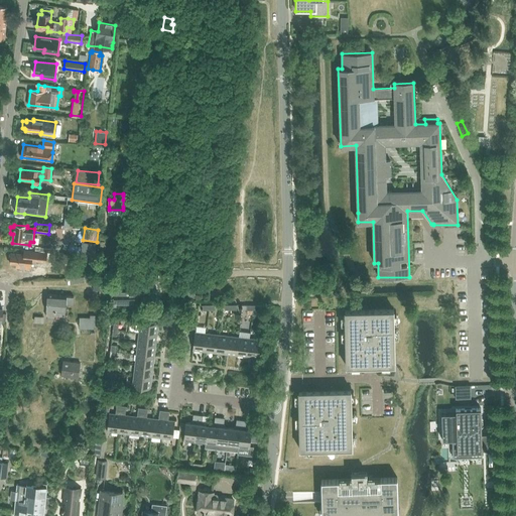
[(97,243),(84,242),(83,256),(95,257),(97,243)]
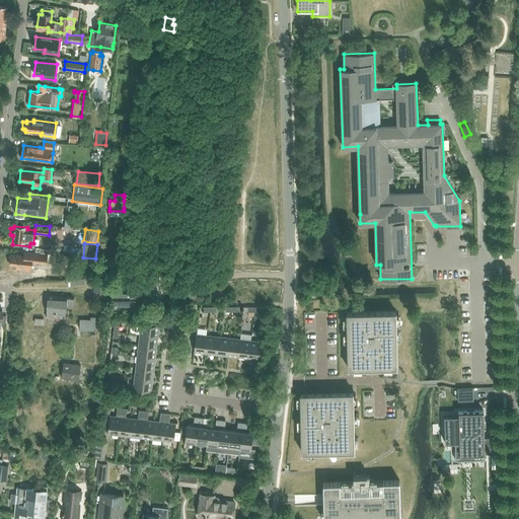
[(24,251),(24,256),(11,254),(10,266),(16,266),(16,270),(31,272),(32,263),(47,265),(47,258),(48,254),(35,252),(24,251)]
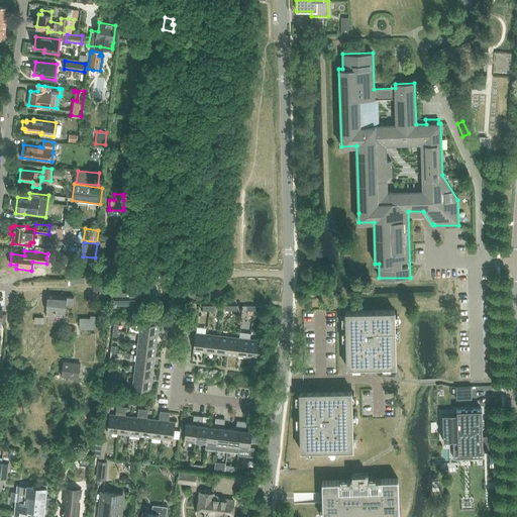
[(159,283),(159,274),(141,274),(142,283),(159,283)]
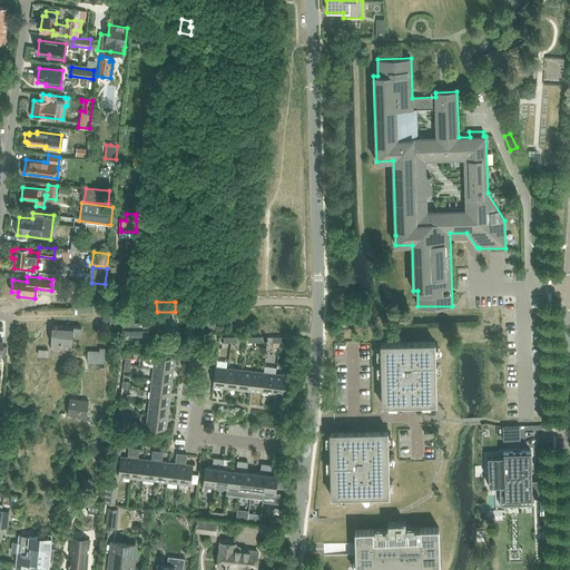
[(104,308),(104,321),(109,321),(109,327),(117,327),(117,321),(118,321),(119,310),(104,308)]
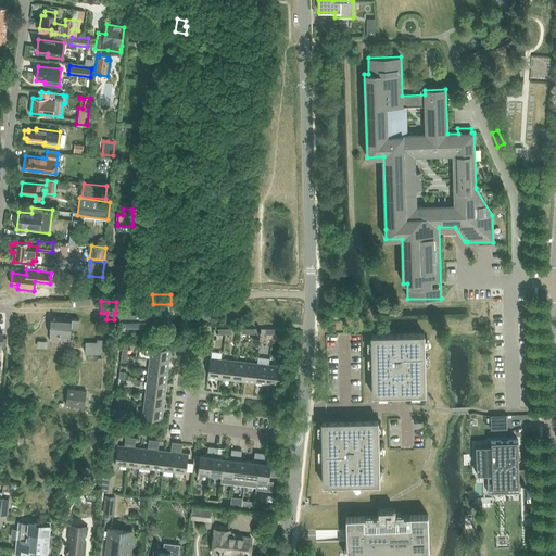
[(149,303),(139,303),(139,302),(133,302),(133,312),(124,312),(124,326),(153,326),(153,321),(162,320),(162,308),(149,308),(149,303)]
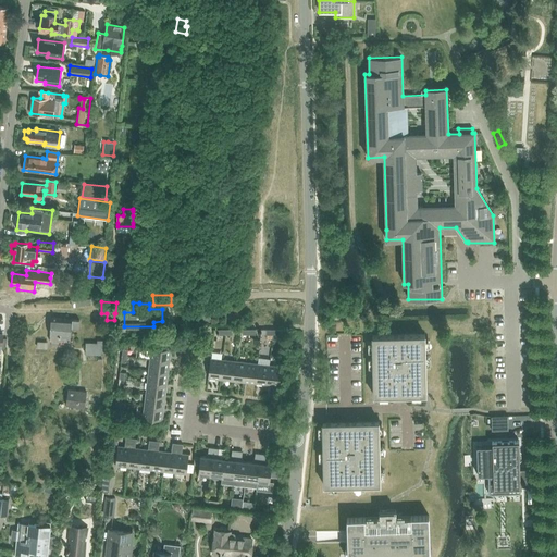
[(210,316),(203,318),(206,324),(212,321),(210,316)]
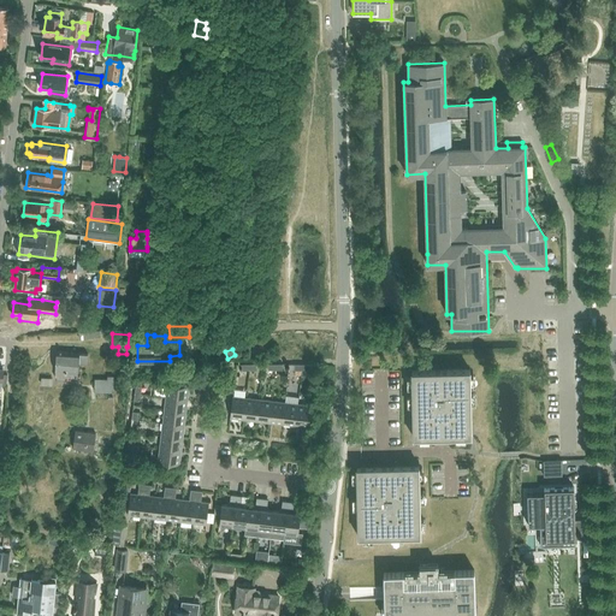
[(54,378),(57,378),(57,381),(65,381),(65,378),(78,378),(80,363),(88,363),(88,354),(57,351),(54,378)]
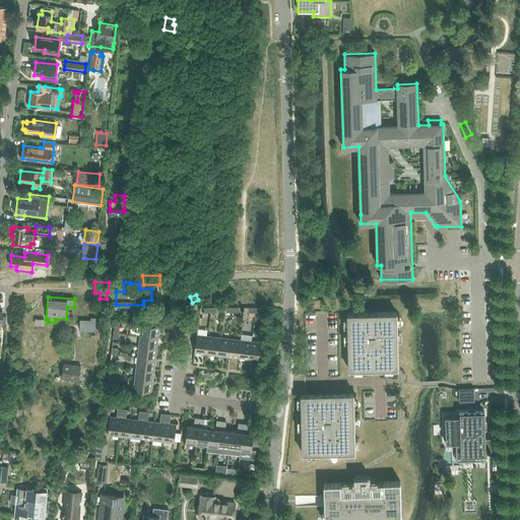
[(397,359),(396,312),(347,313),(348,370),(367,369),(379,369),(398,369),(397,359)]
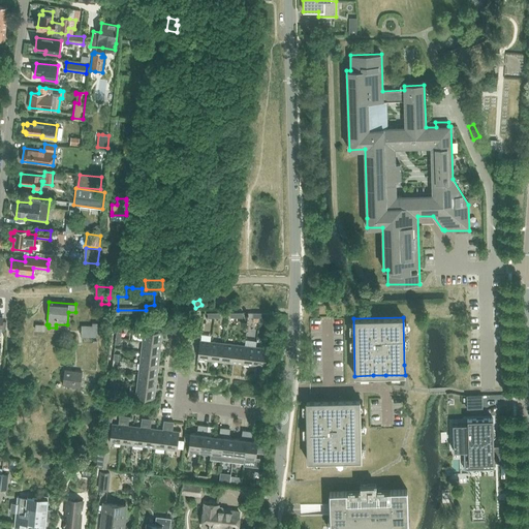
[(81,336),(97,337),(97,319),(92,319),(92,325),(82,325),(81,336)]
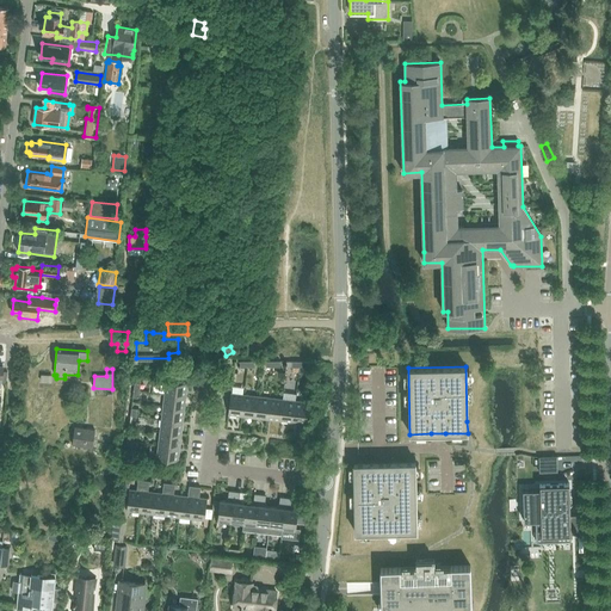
[(166,381),(165,394),(186,396),(187,383),(166,381)]
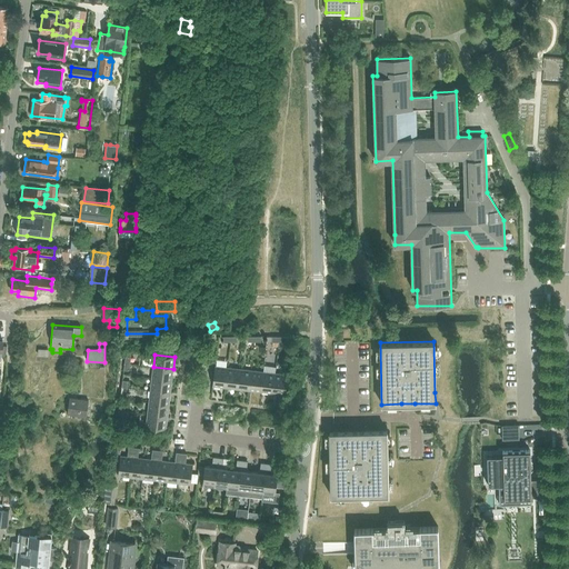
[(212,386),(225,388),(227,368),(215,366),(212,386)]
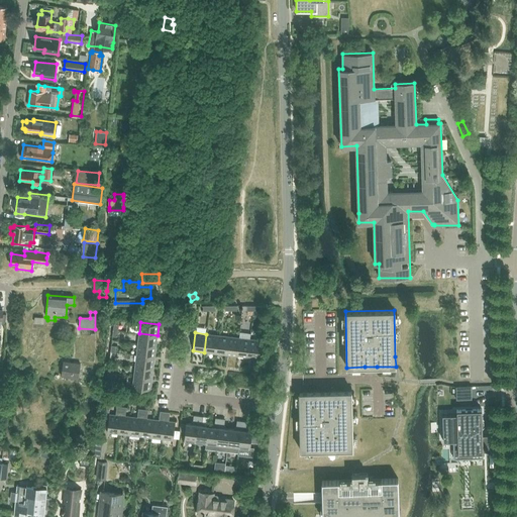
[(236,355),(247,357),(249,339),(250,333),(239,332),(239,338),(236,355)]
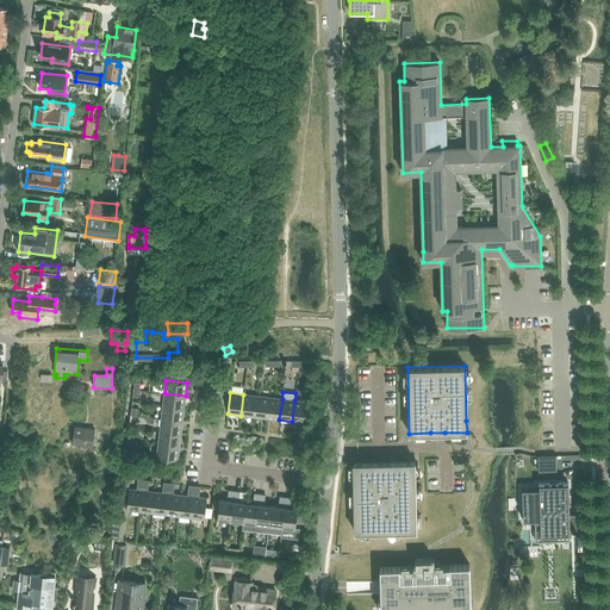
[(165,393),(162,406),(184,409),(186,396),(165,393)]
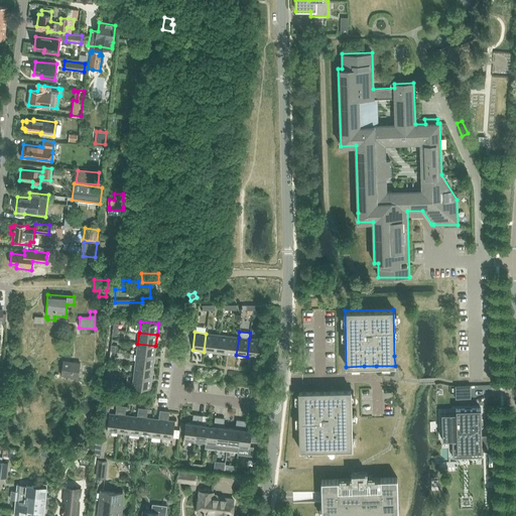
[(204,352),(215,353),(217,335),(206,334),(204,352)]
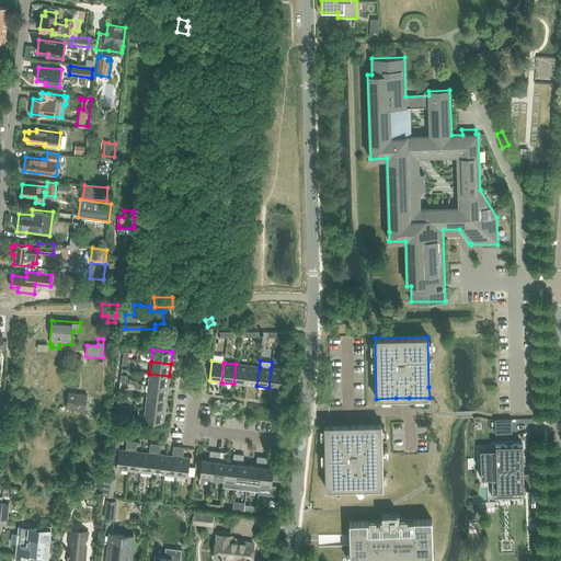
[(233,384),(245,385),(248,365),(236,364),(233,384)]
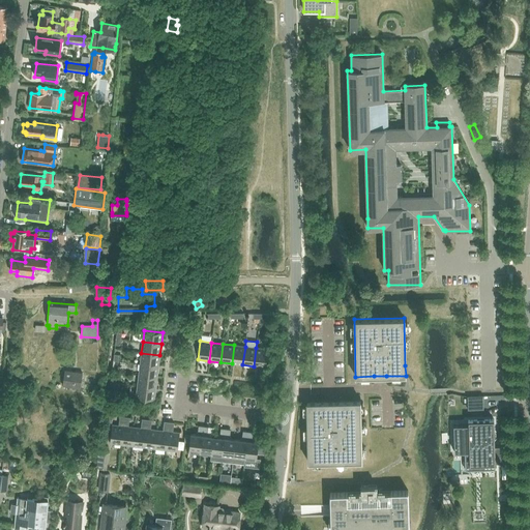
[(232,363),(242,364),(245,347),(234,345),(232,363)]
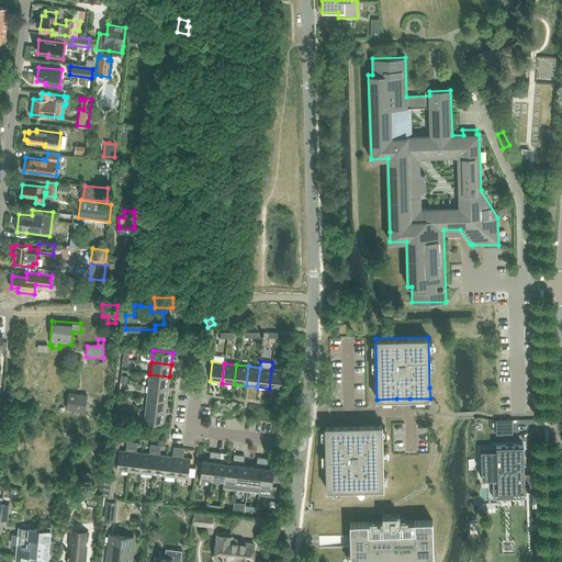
[(271,369),(269,389),(281,390),(283,370),(271,369)]
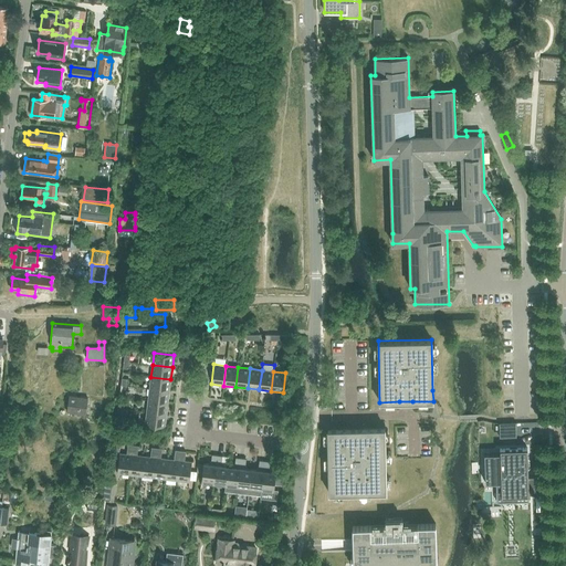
[(150,377),(149,388),(169,390),(170,379),(150,377)]
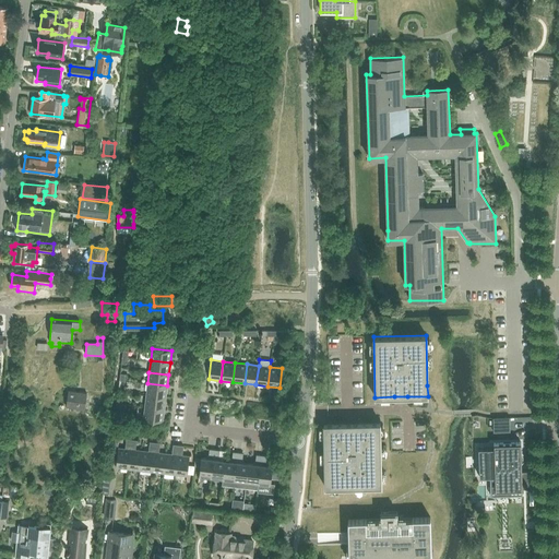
[(147,383),(146,395),(166,397),(167,385),(147,383)]
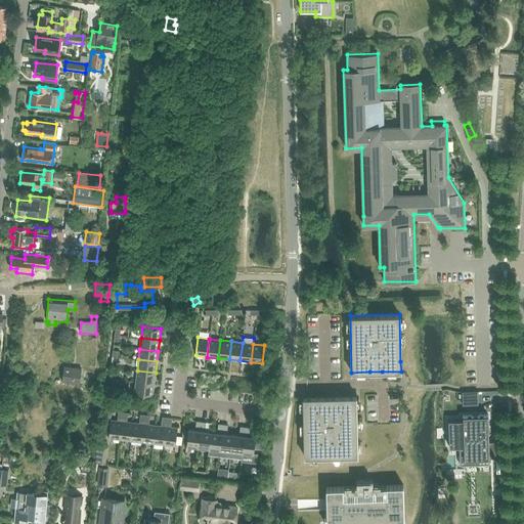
[(61,382),(80,385),(81,378),(82,368),(64,365),(61,382)]
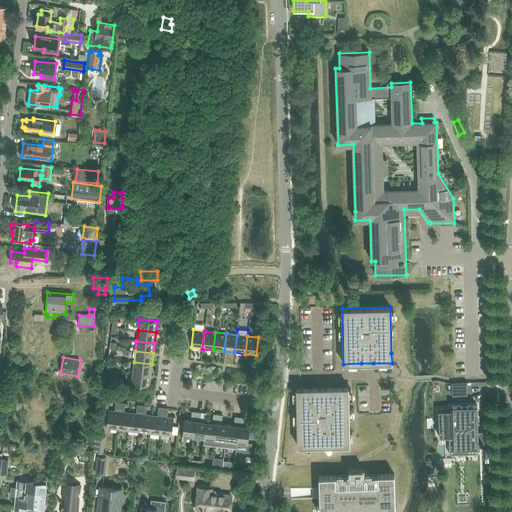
[(134,362),(133,373),(150,375),(152,364),(134,362)]
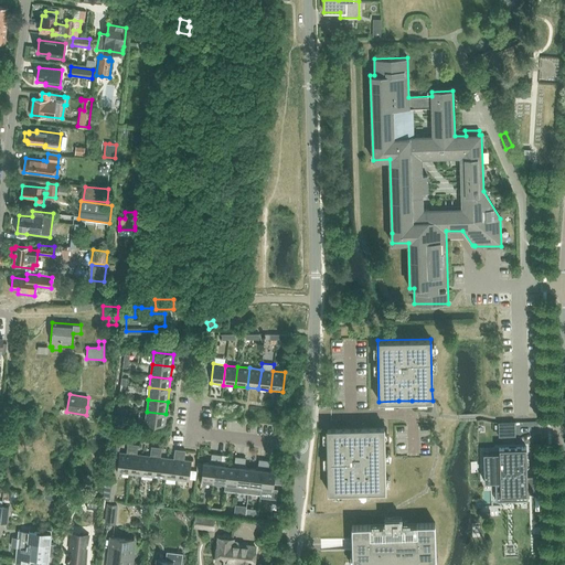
[(166,414),(147,412),(145,424),(164,426),(166,414)]
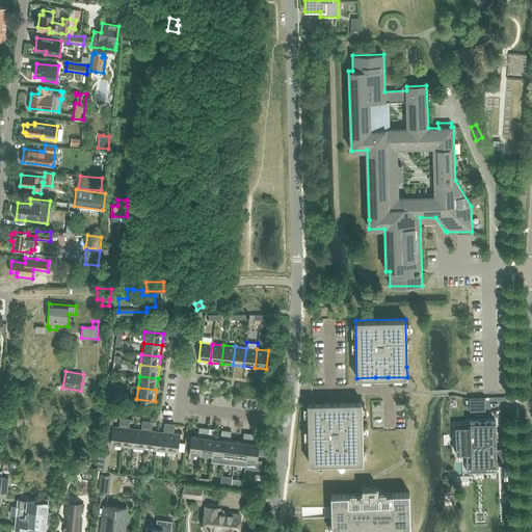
[(485,397),(469,398),(470,411),(485,410),(485,397)]
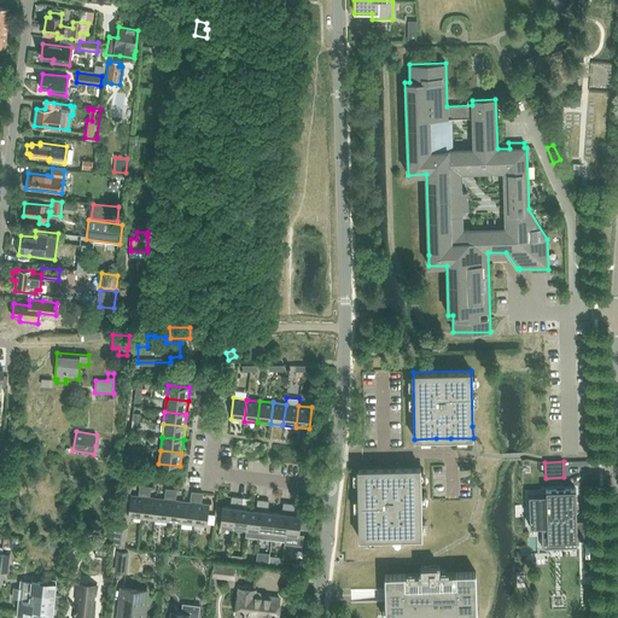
[(359,538),(421,537),(420,467),(396,467),(382,467),(357,468),(359,538)]
